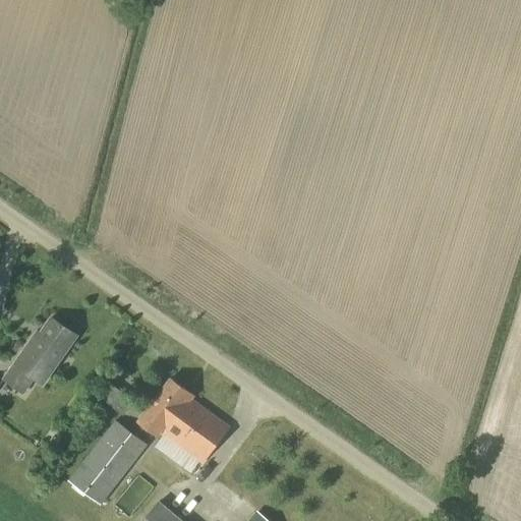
[(42,385),(76,336),(51,319),(36,339),(33,337),(3,380),(22,394),(33,379),(42,385)]
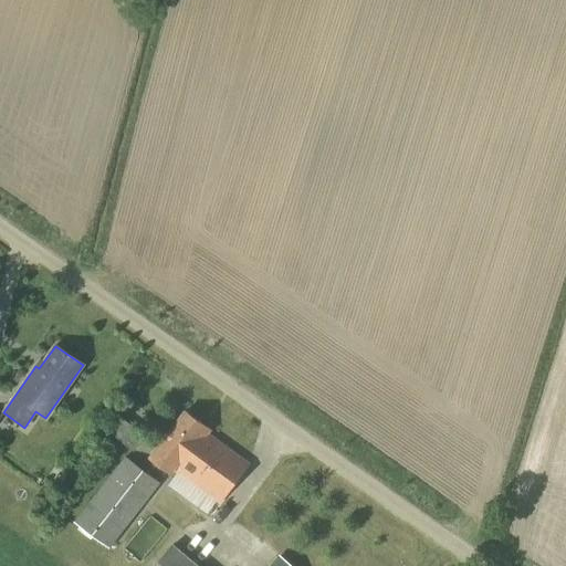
[(218,504),(249,464),(207,433),(209,431),(185,412),(149,459),(169,474),(171,471),(218,504)]
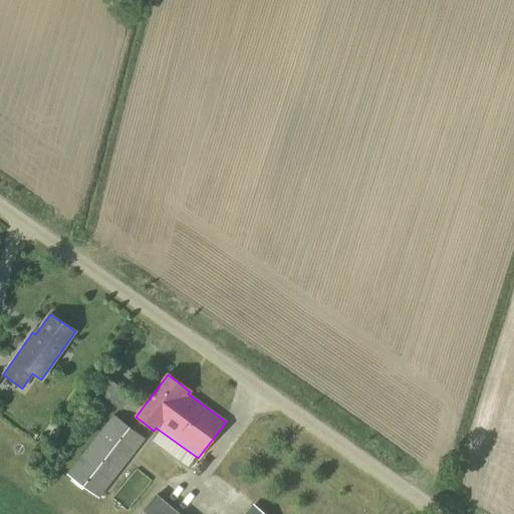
[(98,501),(146,440),(113,415),(66,476),(98,501)]
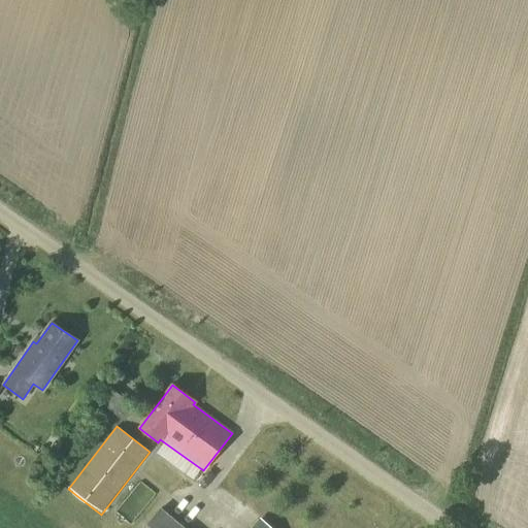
[(185,527),(161,507),(143,527),(185,527)]
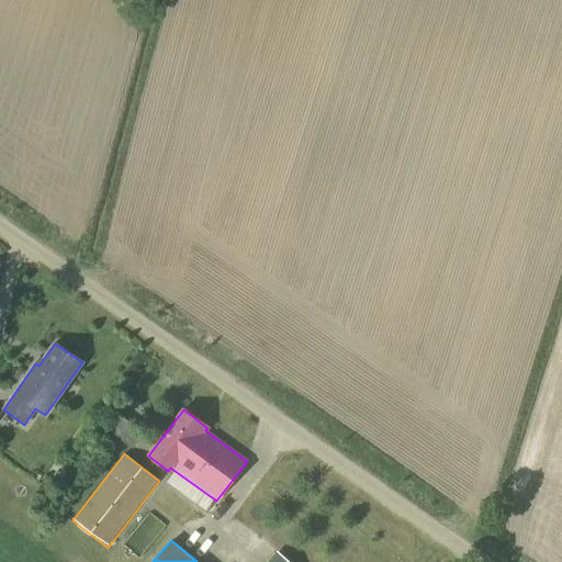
[(239,548),(227,561),(248,561),(253,559),(239,548)]
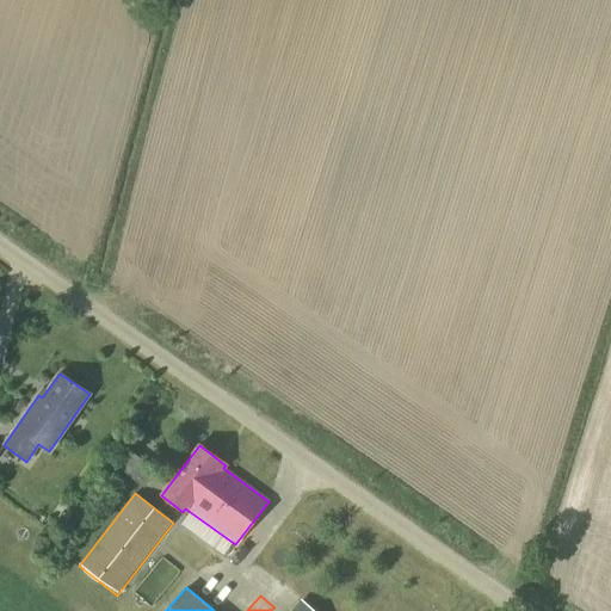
[(315,610),(301,599),(290,610),(315,610)]
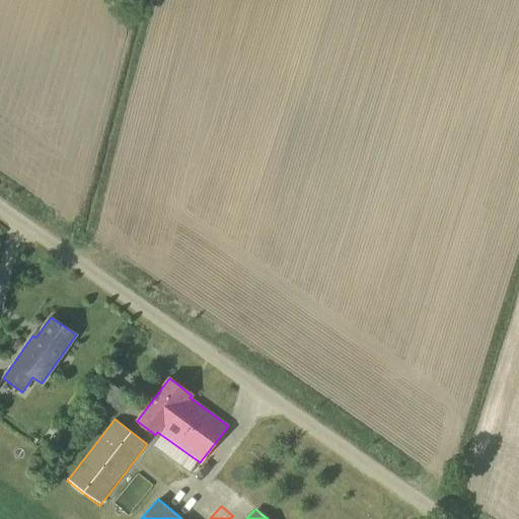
All buildings are outlined.
